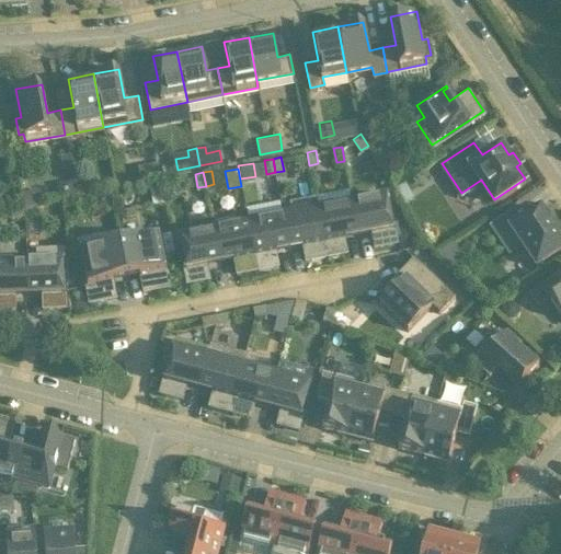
[(413,195),(404,180),(395,185),(403,200),(413,195)]
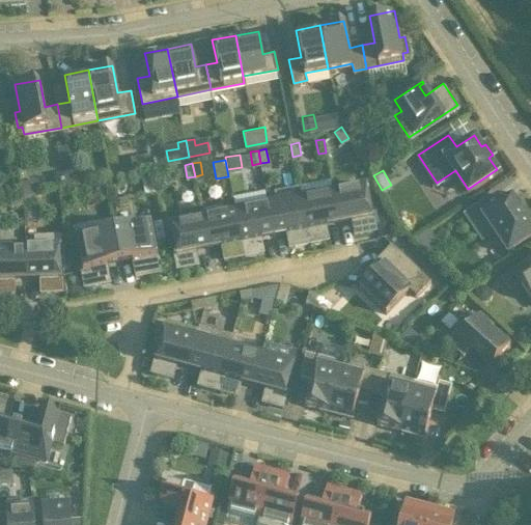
[(155,188),(151,171),(141,173),(144,190),(155,188)]
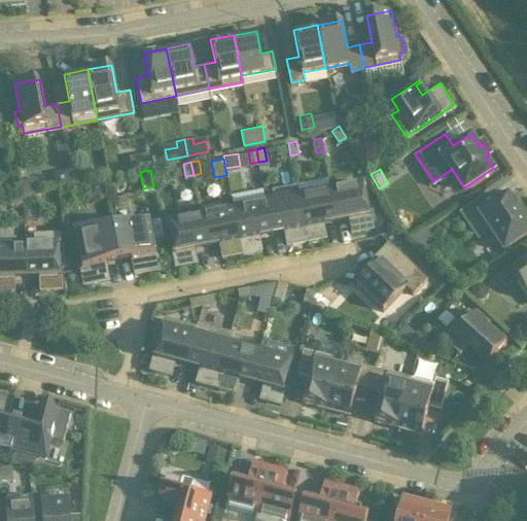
[(70,174),(72,181),(81,179),(80,172),(70,174)]
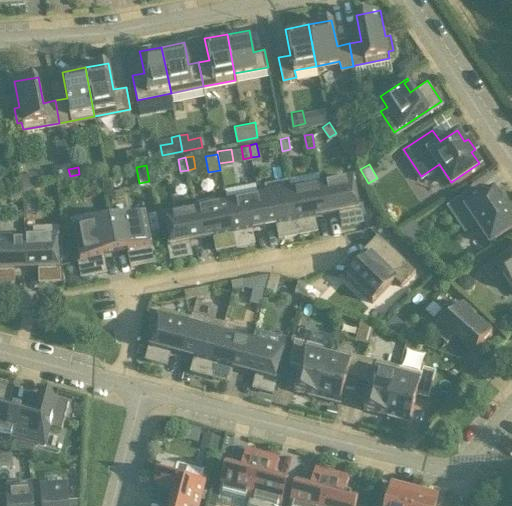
[(38,182),(36,171),(20,174),(22,185),(38,182)]
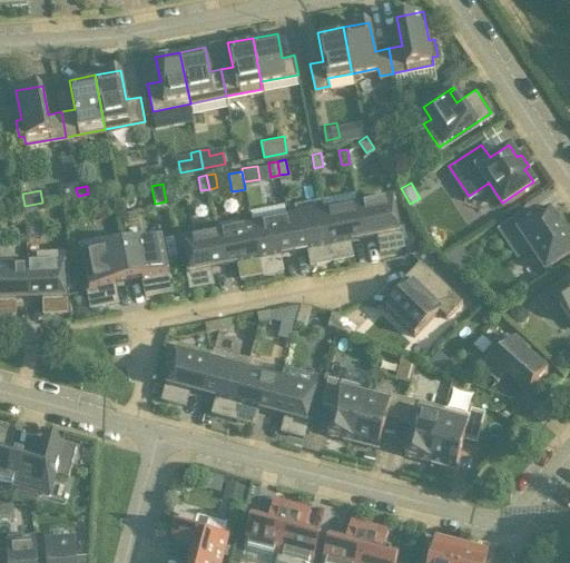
[(96,197),(98,208),(110,206),(108,194),(96,197)]
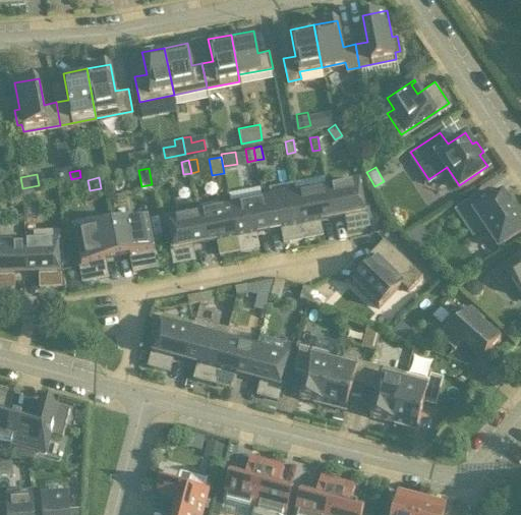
[(359,179),(327,185),(331,211),(343,208),(347,226),(367,222),(359,179)]
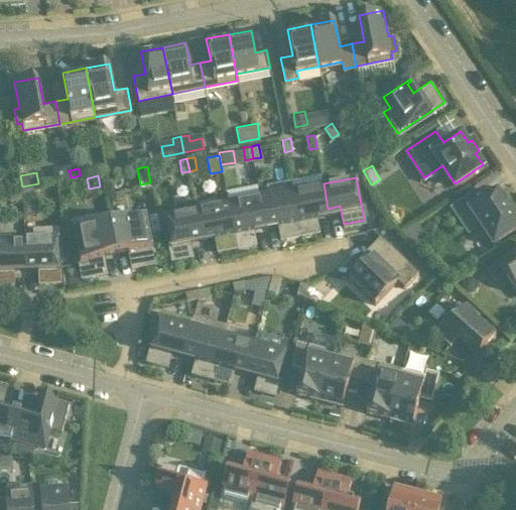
[(268,195),(260,196),(264,221),(276,218),(280,236),(300,233),(291,189),(292,189),(291,180),(290,178),(266,183),(268,195)]
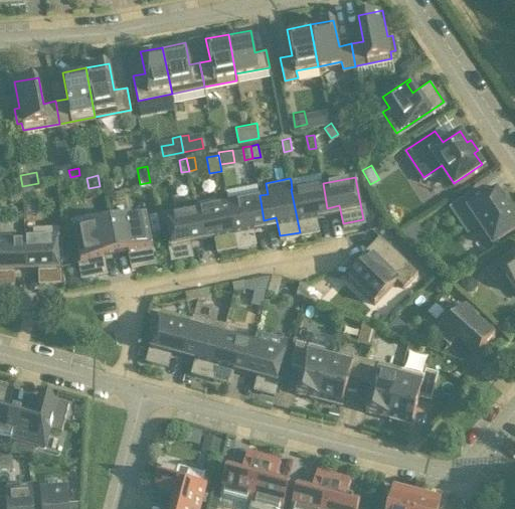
[(292,189),(291,189),(300,232),(319,228),(315,210),(327,208),(323,183),(292,189)]
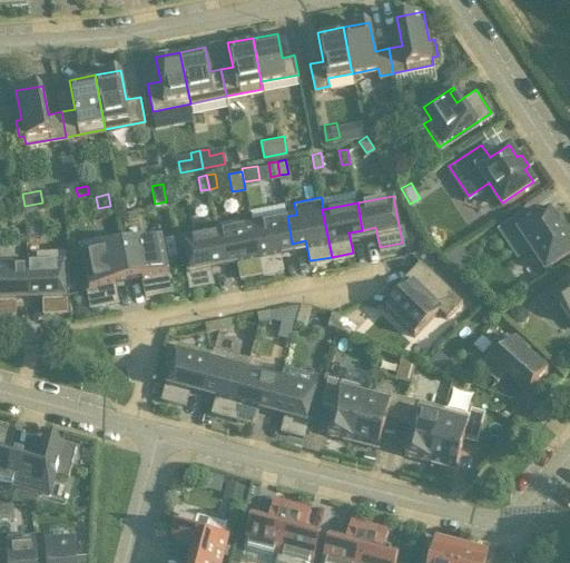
[(37,205),(23,207),(26,216),(39,214),(37,205)]
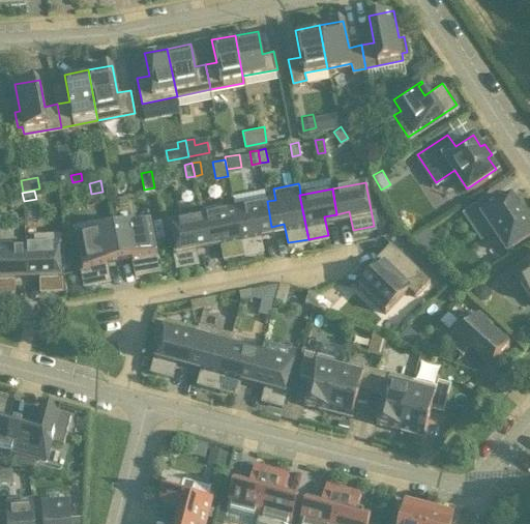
[(11,204),(24,201),(22,193),(9,196),(11,204)]
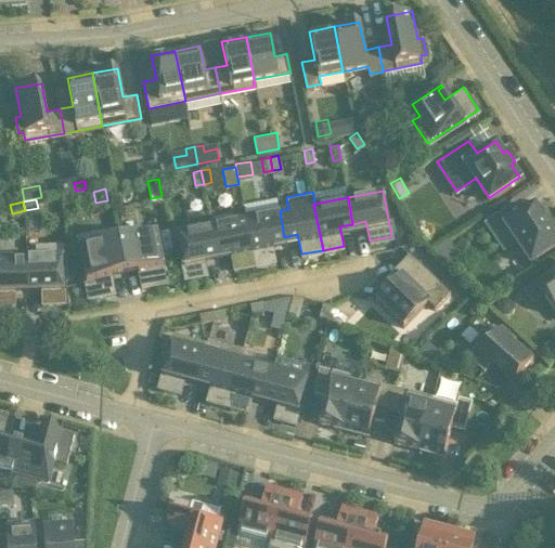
[(486,220),(503,248),(516,239),(530,261),(554,244),(554,234),(534,204),(515,216),(508,205),(486,220)]
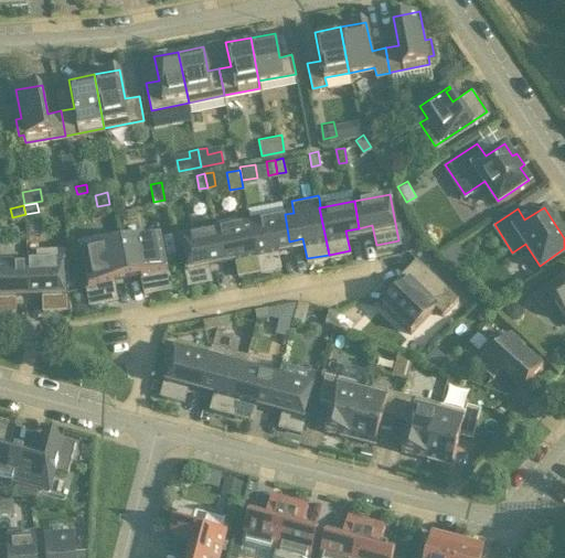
[(285,214),(249,221),(259,268),(280,264),(276,244),(289,242),(285,214)]
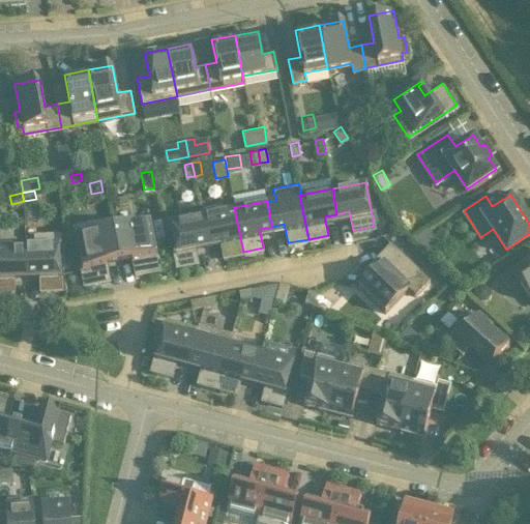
[(234,207),(202,213),(207,239),(219,237),(223,256),(243,252),(234,207)]
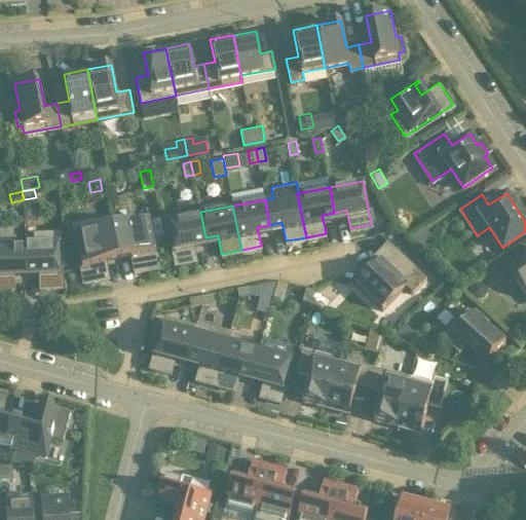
[(205,237),(200,212),(167,218),(176,262),(196,258),(193,239),(205,237)]
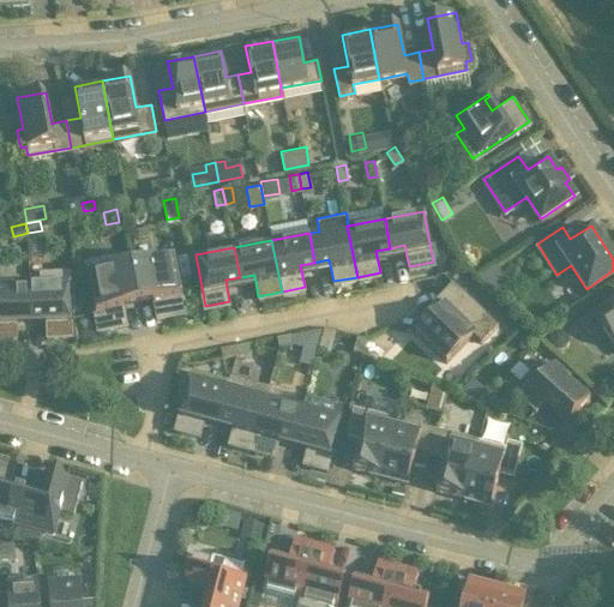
[(122,296),(137,294),(131,262),(127,262),(125,248),(86,256),(90,270),(88,270),(98,328),(127,322),(122,296)]
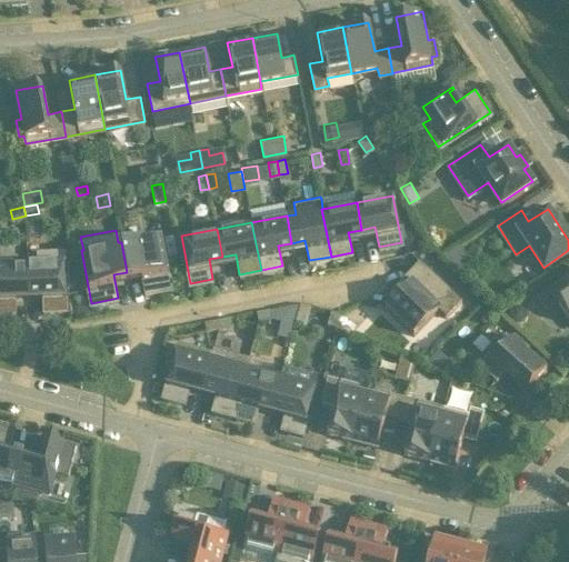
[(162,234),(121,242),(127,272),(140,270),(145,292),(171,287),(166,256),(162,234)]
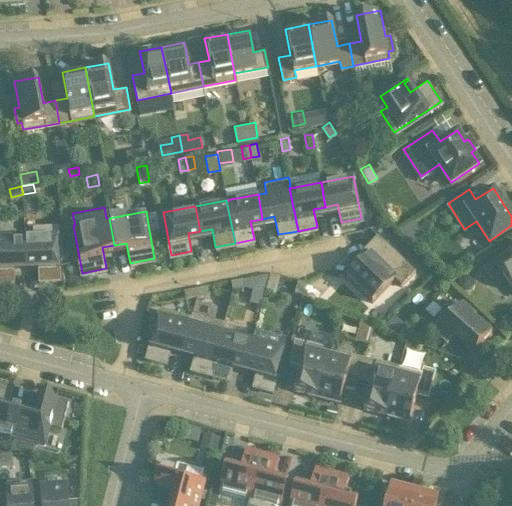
[(413,220),(399,229),(406,240),(420,230),(413,220)]
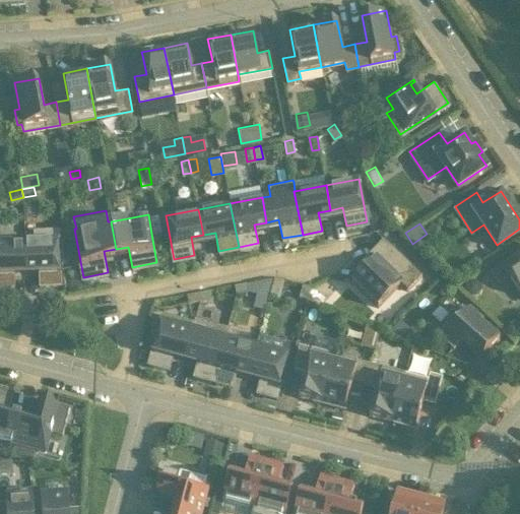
[(35,239),(24,240),(26,265),(39,264),(39,283),(60,282),(58,229),(35,230),(35,239)]
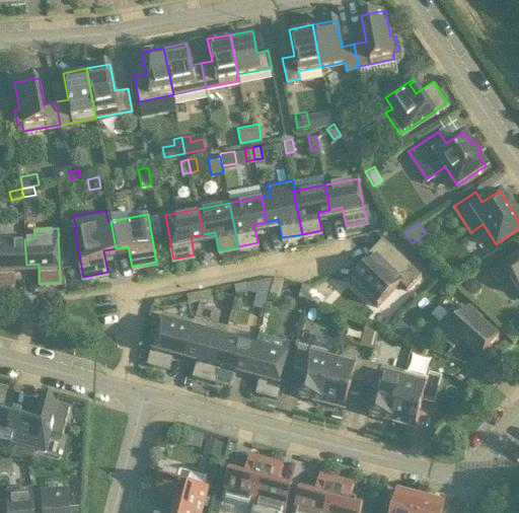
[(13,265),(26,265),(24,239),(14,239),(14,233),(0,233),(0,284),(14,283),(13,265)]
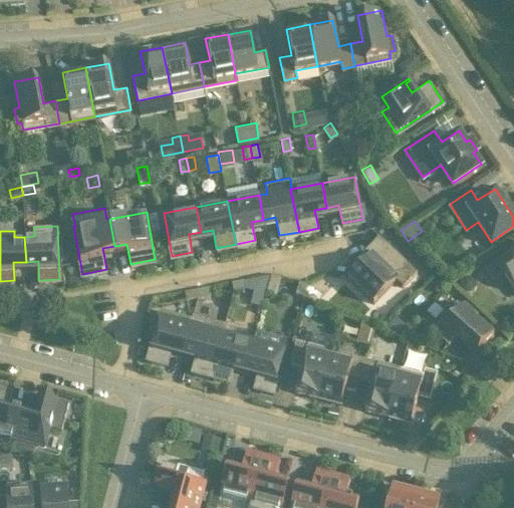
[(417,269),(378,233),(357,257),(361,261),(347,275),(373,300),(396,277),(403,284),(417,269)]
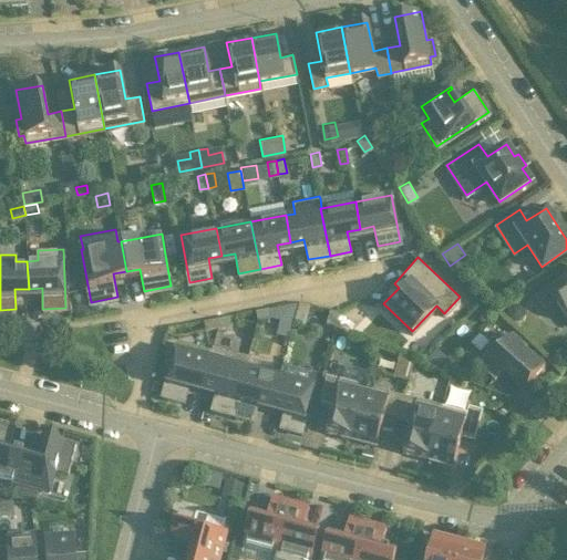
[(543,306),(555,297),(566,314),(566,284),(560,276),(534,293),(543,306)]
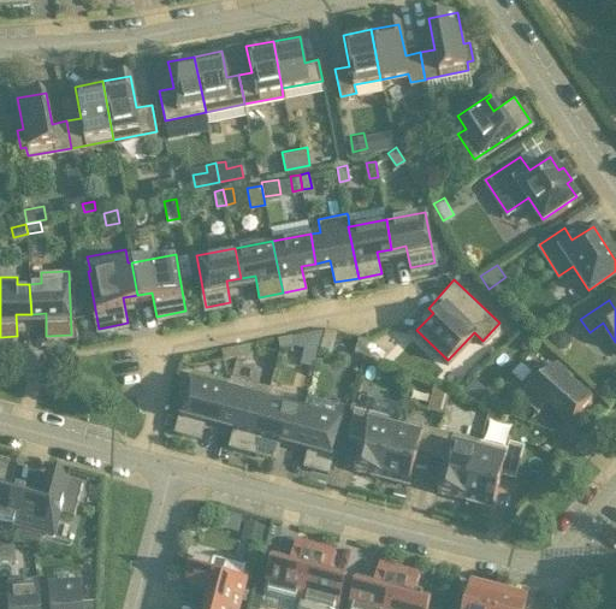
[(323,327),(292,333),(294,342),(303,344),(318,348),(323,327)]
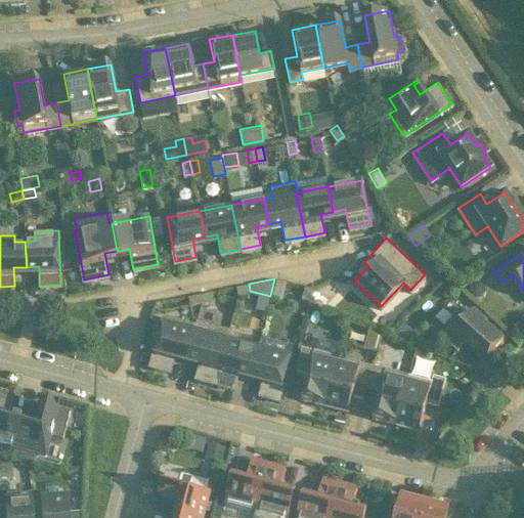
[(249,284),(236,286),(238,294),(250,291),(249,284)]
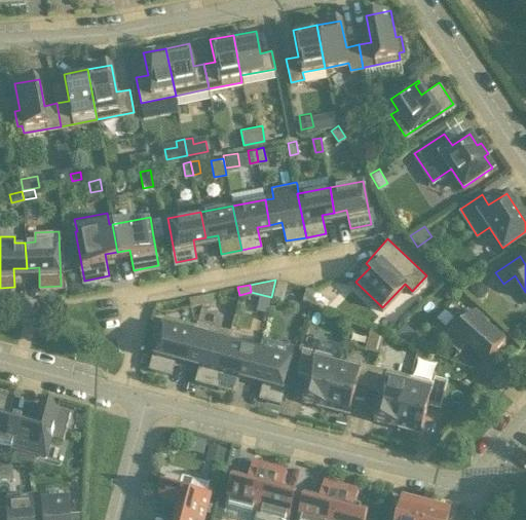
[(310,300),(313,289),(306,287),(303,298),(310,300)]
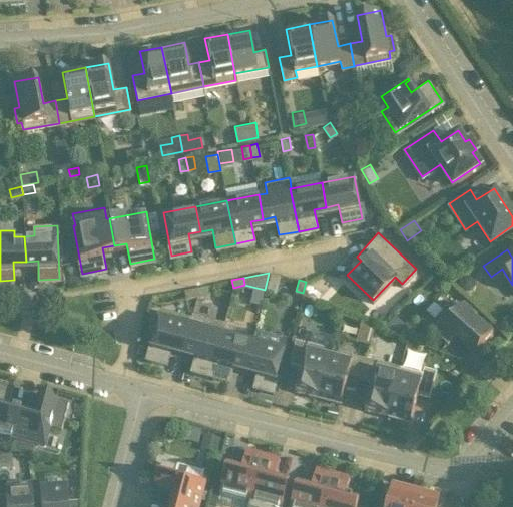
[(311,283),(306,294),(317,299),(322,288),(311,283)]
